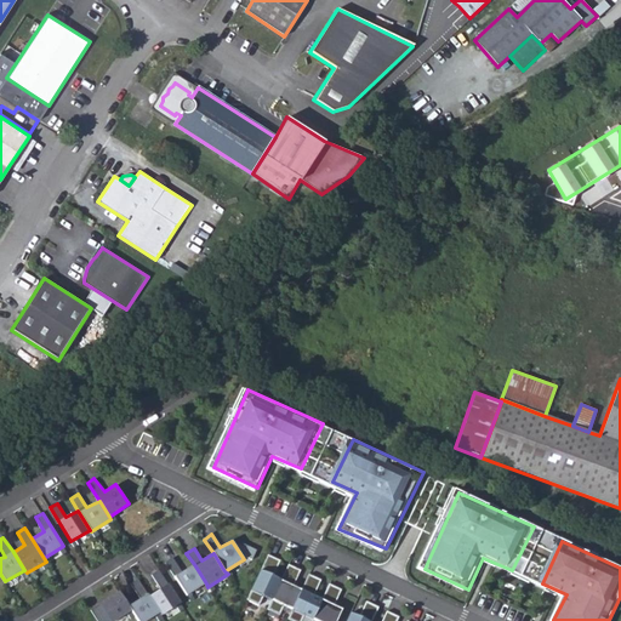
[(262,597),(271,600),(280,581),(272,577),(279,562),(267,556),(245,600),(257,605),(262,597)]
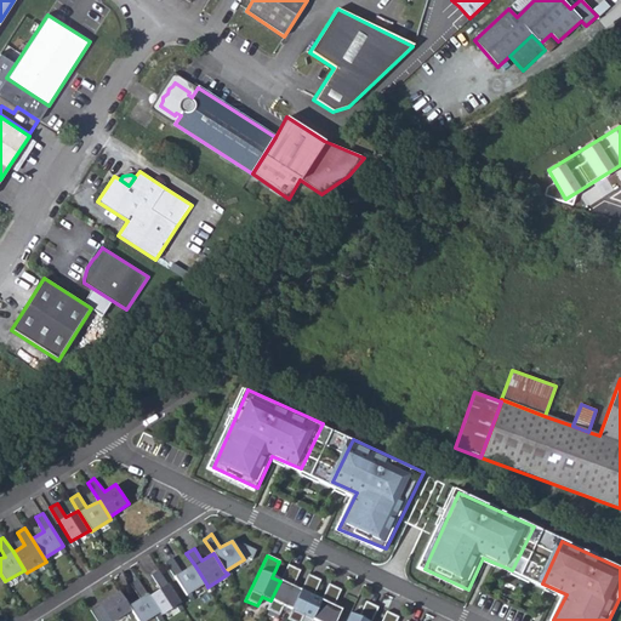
[(174,559),(165,564),(186,597),(206,584),(194,564),(181,573),(174,559)]
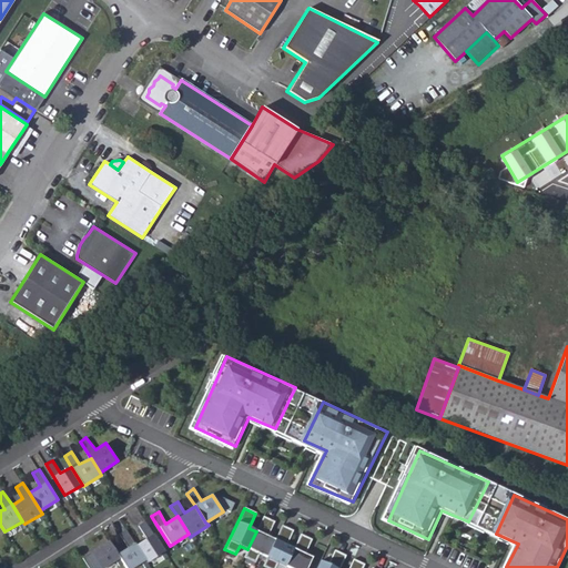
[(259,555),(266,558),(274,540),(266,537),(274,523),(263,517),(256,531),(247,549),(243,558),(254,563),(259,555)]
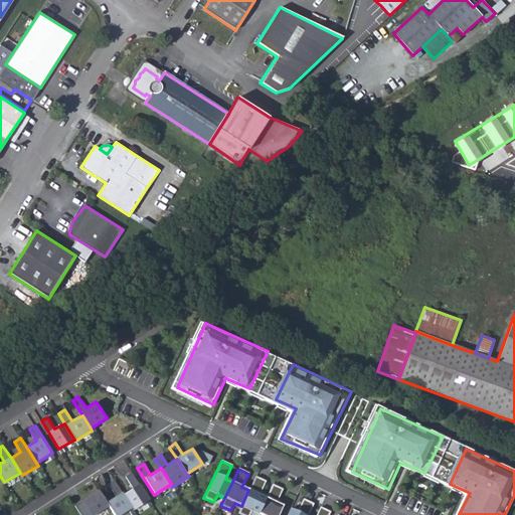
[(133,487),(123,494),(132,508),(134,511),(150,499),(132,473),(127,476),(133,487)]
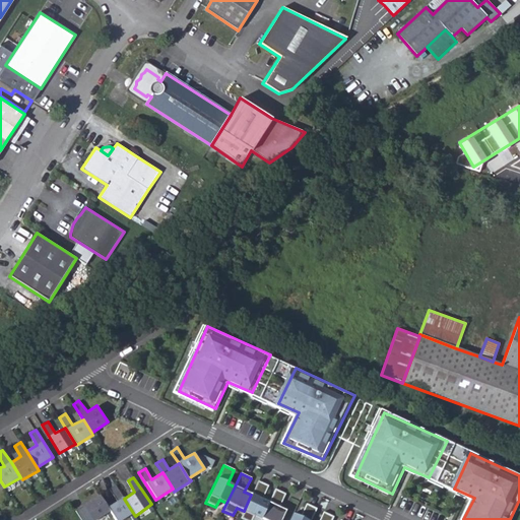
[(251,519),(254,516),(261,519),(268,503),(261,499),(267,486),(257,481),(251,495),(244,511),(240,519),(243,519),(251,519)]
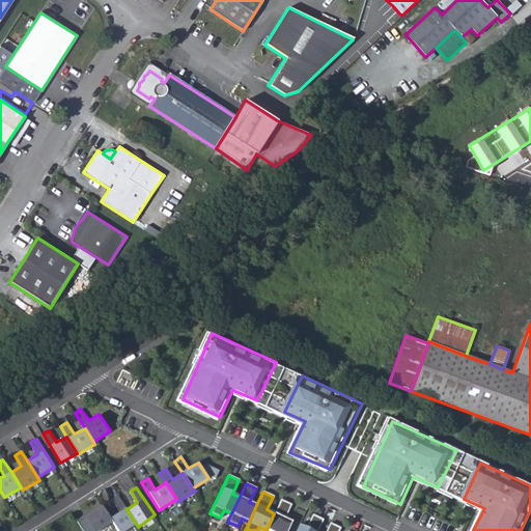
[(120,511),(110,518),(112,522),(117,530),(124,530),(136,524),(127,509),(117,496),(113,499),(120,511)]
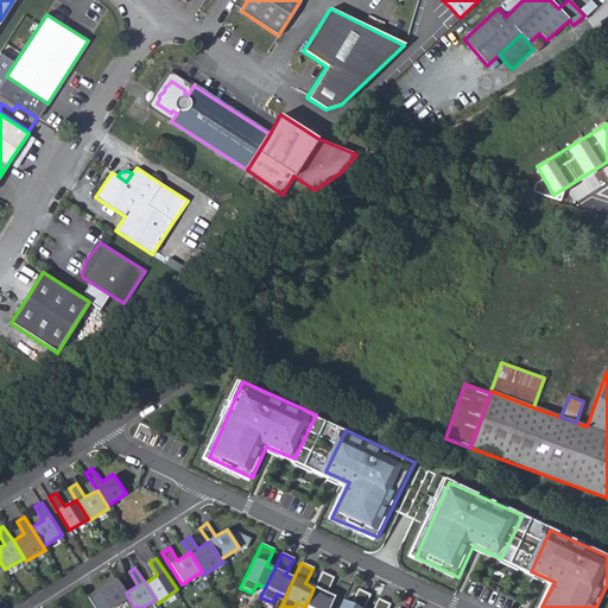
[(333,578),(321,572),(314,588),(305,607),(304,607),(328,607),(334,597),(325,593),(333,578)]
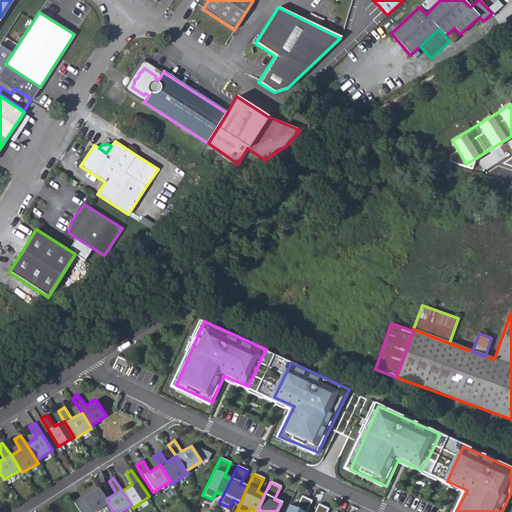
[(102,488),(107,497),(115,492),(110,483),(102,488)]
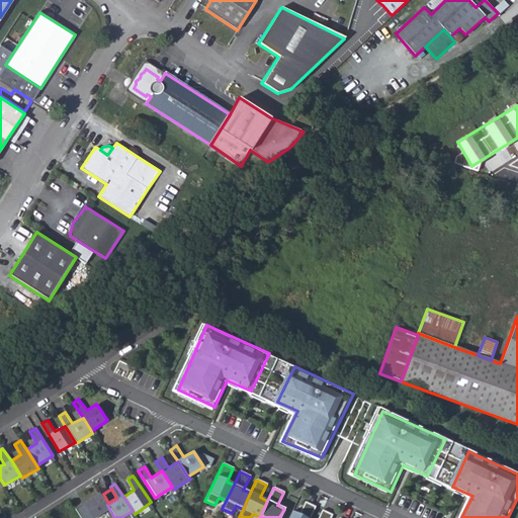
[(99,493),(75,508),(81,517),(94,517),(109,509),(107,505),(99,493)]
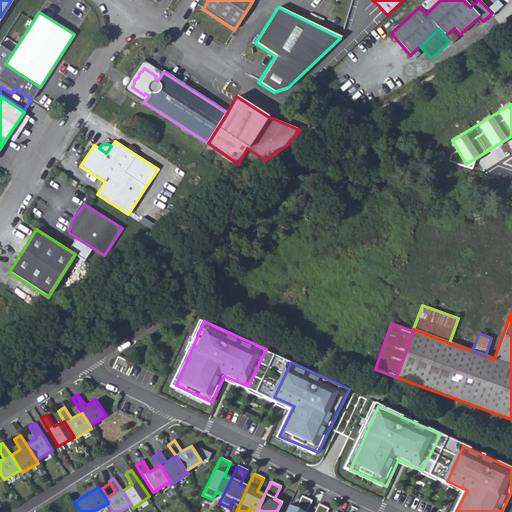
[(305,511),(311,501),(301,496),(295,509),(288,506),(285,511),(305,511)]
